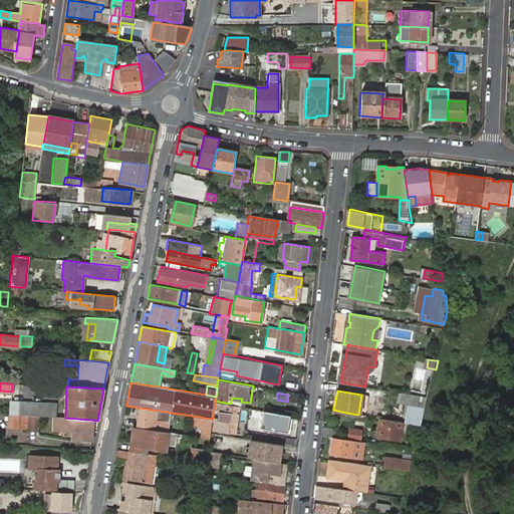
[(417,425),(422,426),(429,398),(400,393),(398,402),(409,404),(404,423),(410,424),(417,425)]
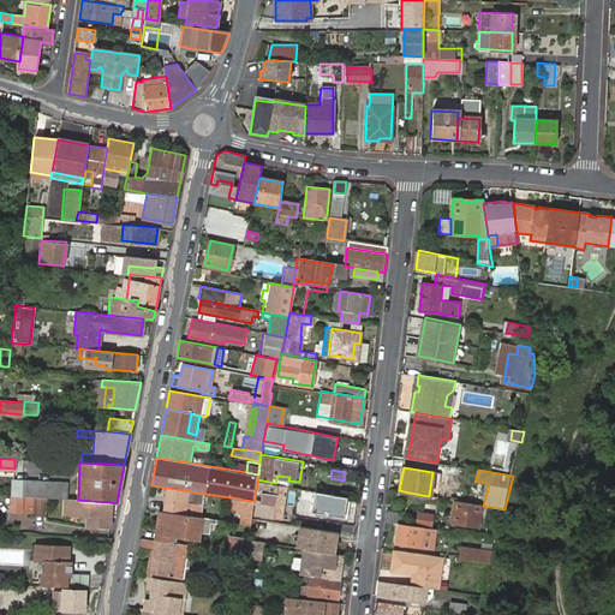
[(257,479),(255,501),(257,501),(255,513),(278,517),(281,493),(286,494),(287,485),(275,483),(257,479)]
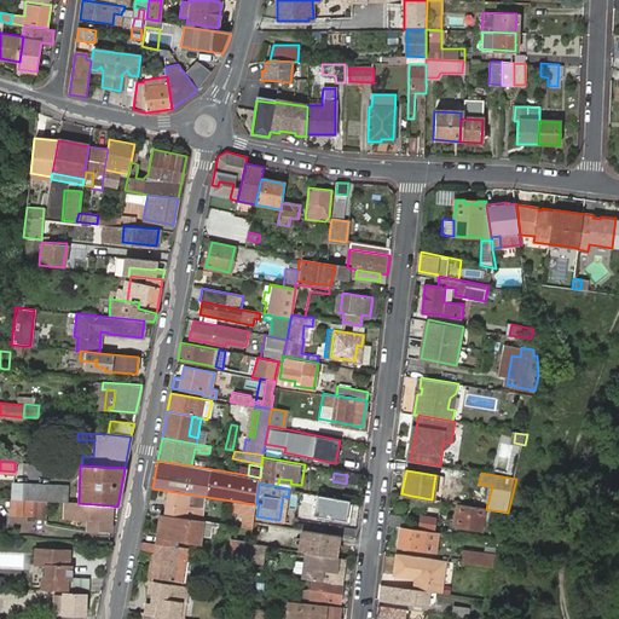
[(47,501),(65,502),(67,503),(68,486),(13,484),(12,499),(47,501)]
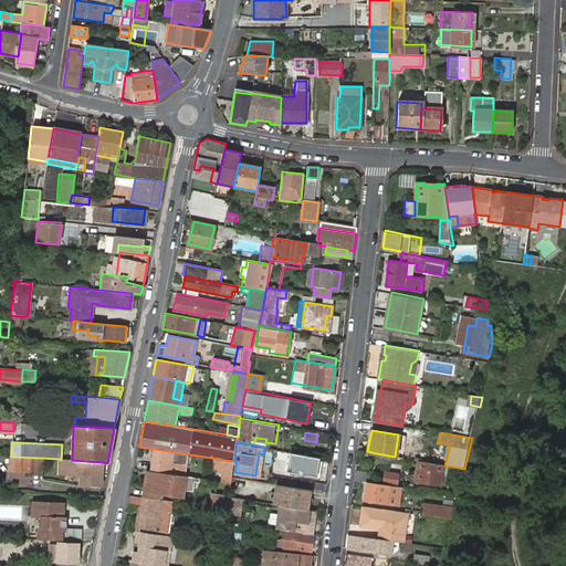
[(189,454),(154,449),(150,471),(177,474),(178,469),(170,468),(171,462),(187,464),(189,454)]
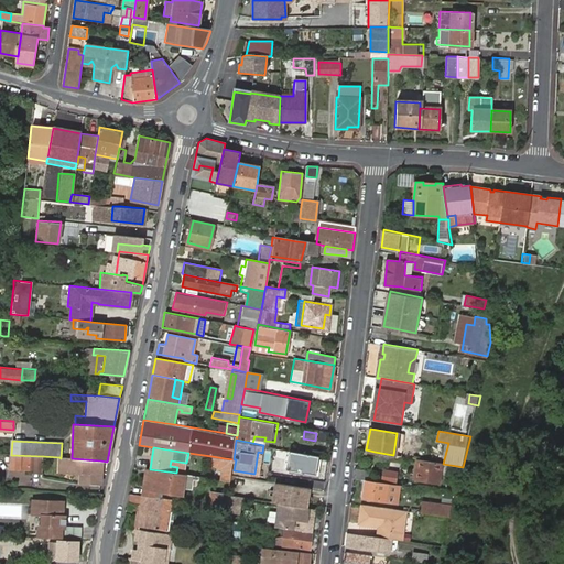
[(322,458),(289,453),(286,472),(318,477),(322,458)]
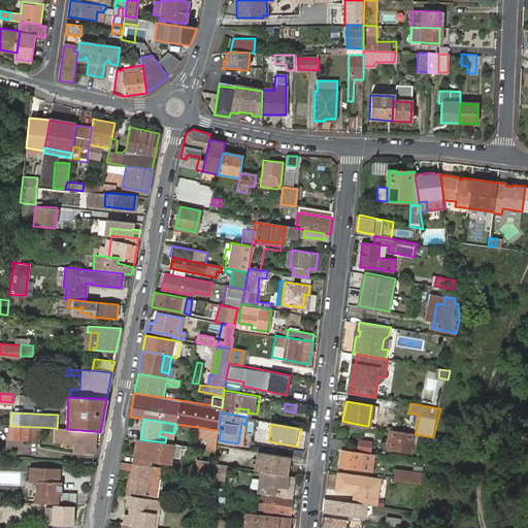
[(10,426),(7,425),(6,440),(18,440),(18,438),(29,439),(30,443),(38,444),(40,427),(10,426)]
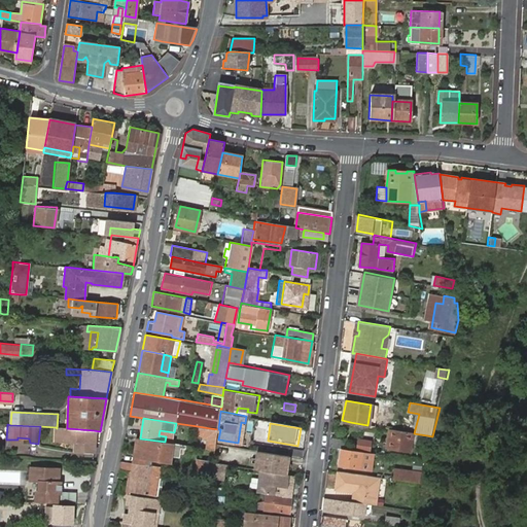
[(210,428),(198,426),(198,436),(208,437),(210,428)]
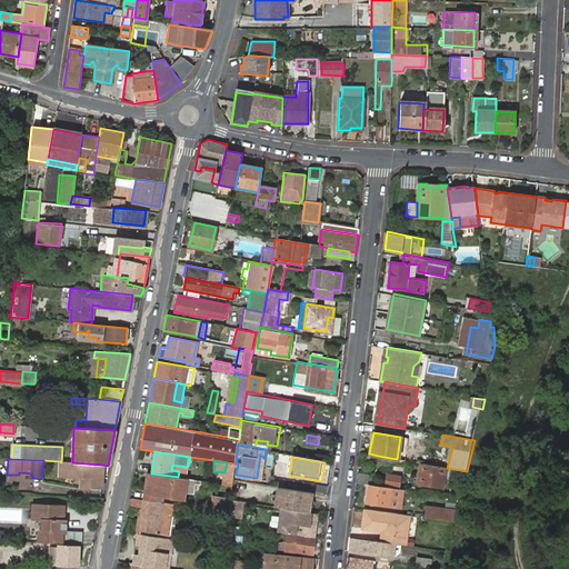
[(80,489),(100,490),(101,465),(72,462),(61,462),(60,461),(59,476),(81,478),(80,489)]
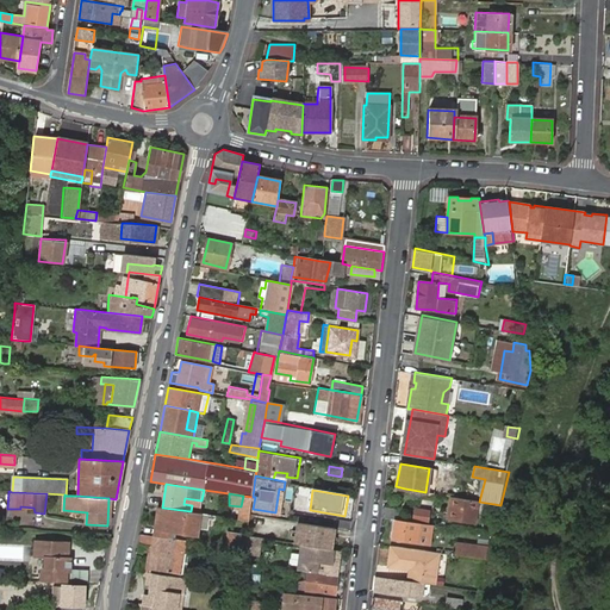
[(240,517),(249,518),(253,497),(243,496),(241,506),(240,517)]
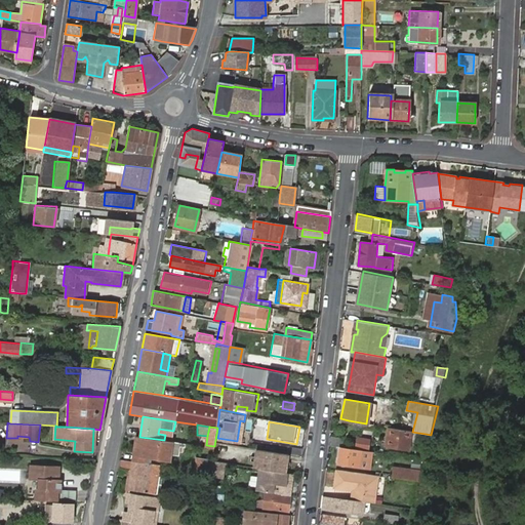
[(407,449),(409,431),(387,427),(384,445),(407,449)]
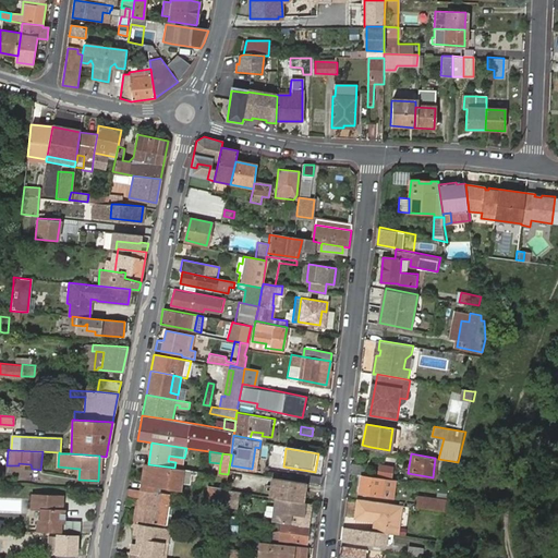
[(350,472),(361,474),(363,474),(365,465),(351,463),(350,472)]
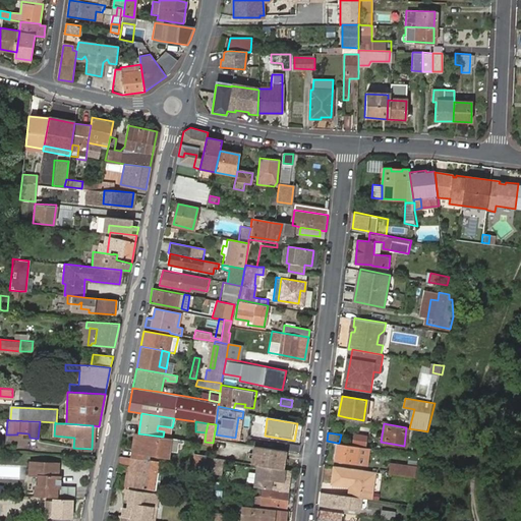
[(138,433),(137,433),(137,437),(134,437),(132,451),(142,453),(166,456),(167,448),(174,449),(176,439),(163,437),(138,433)]
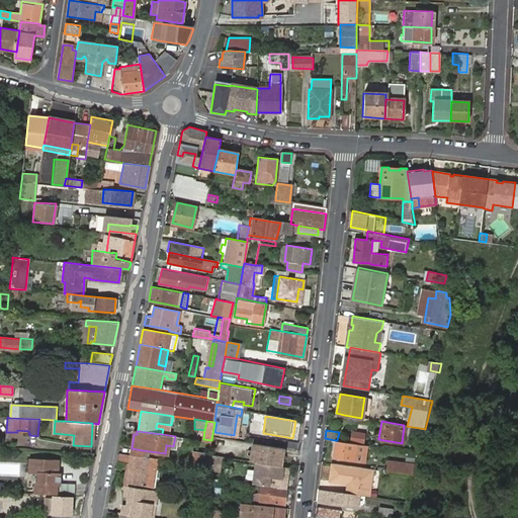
[(333,455),(363,460),(365,444),(337,440),(335,440),(333,455)]
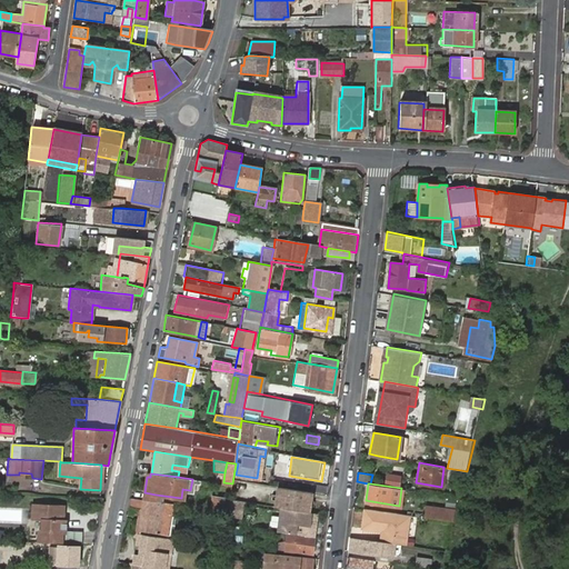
[(312,492),(276,486),(273,506),(309,511),(312,492)]
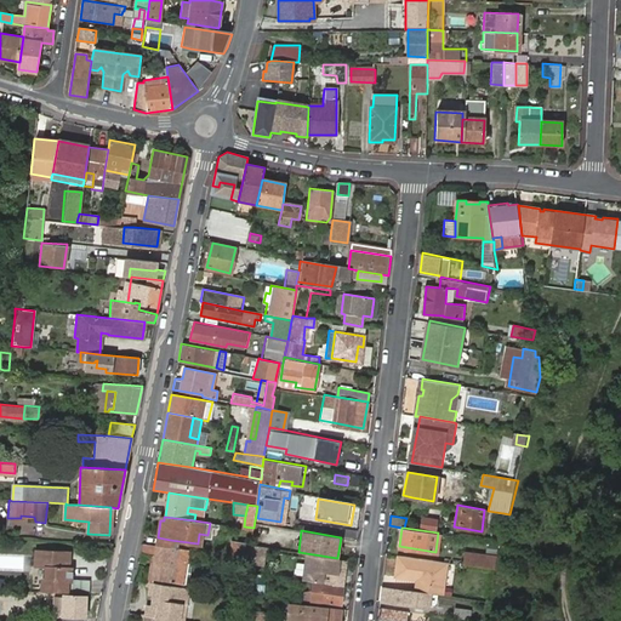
[(155,545),(142,542),(141,551),(154,553),(155,545)]
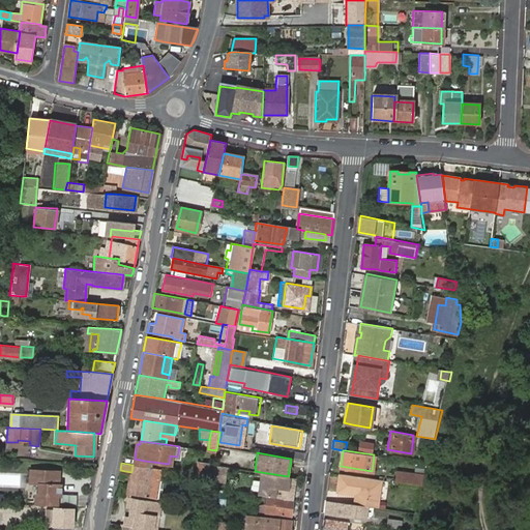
[(196,474),(212,477),(214,465),(202,463),(197,465),(196,474)]
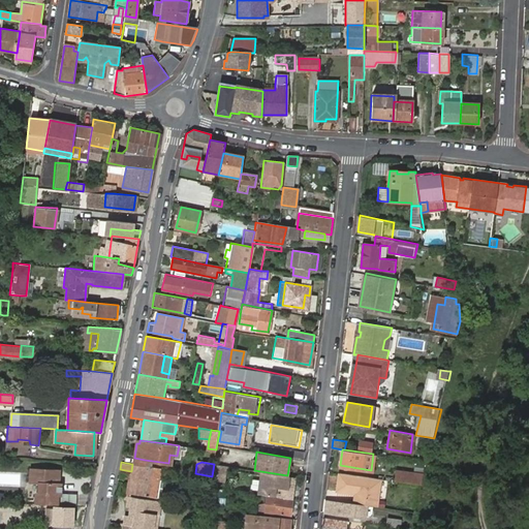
[(133,464),(132,464),(131,471),(128,493),(155,497),(159,468),(144,465),(133,464)]
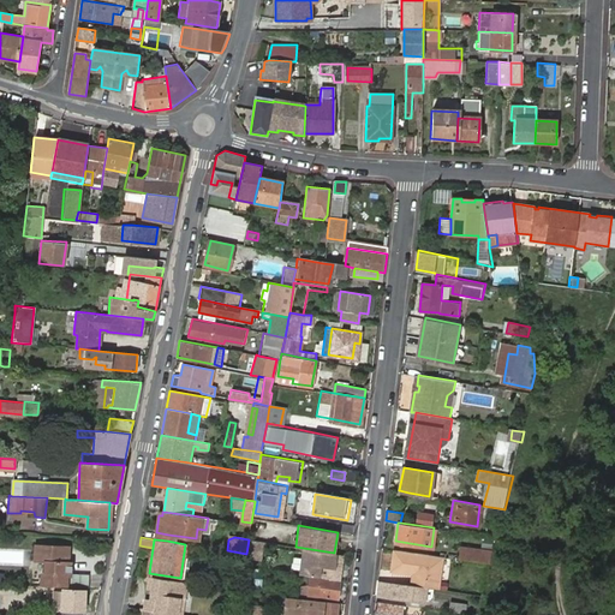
[(71,574),(71,562),(69,562),(69,548),(35,545),(35,560),(46,560),(45,573),(42,573),(41,586),(66,587),(66,575),(71,575),(71,574)]
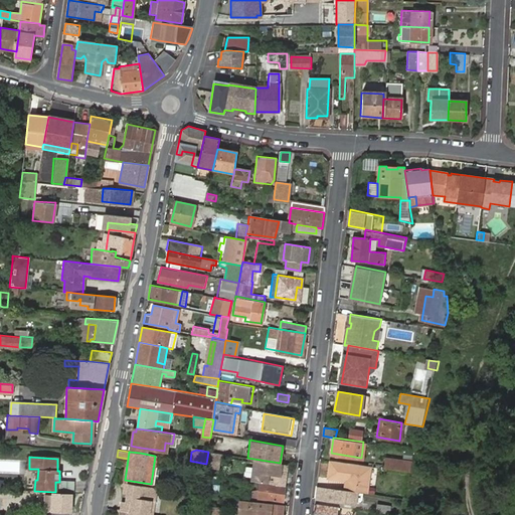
[(412,461),(387,457),(385,467),(390,468),(410,471),(412,461)]
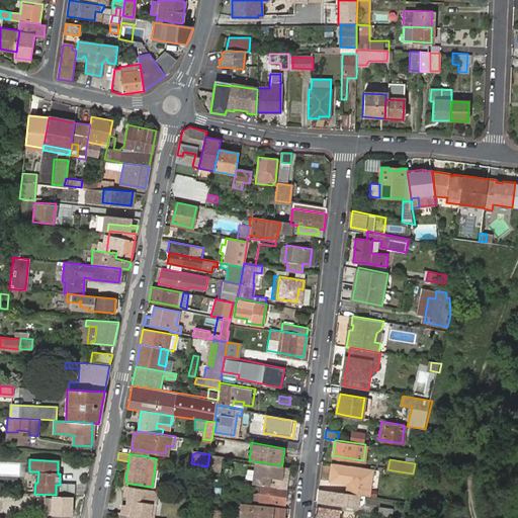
[(209,470),(217,471),(218,463),(210,462),(209,470)]
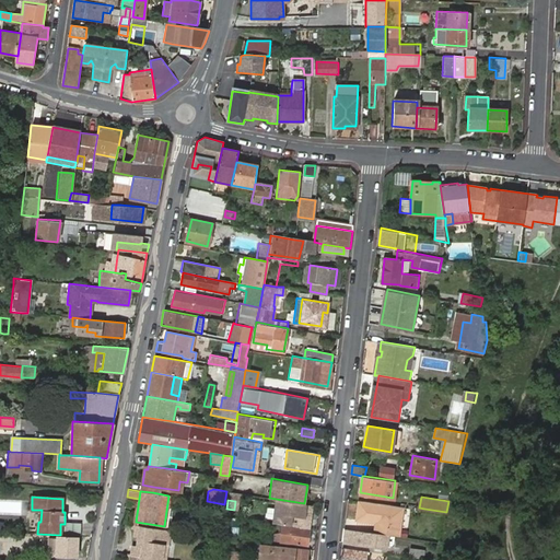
[(405,506),(360,500),(357,520),(377,521),(385,522),(384,534),(387,534),(400,536),(405,506)]
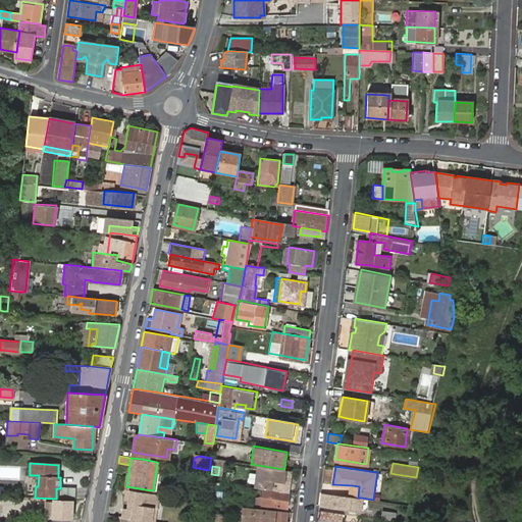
[(260,470),(258,487),(264,488),(288,491),(291,474),(260,470)]
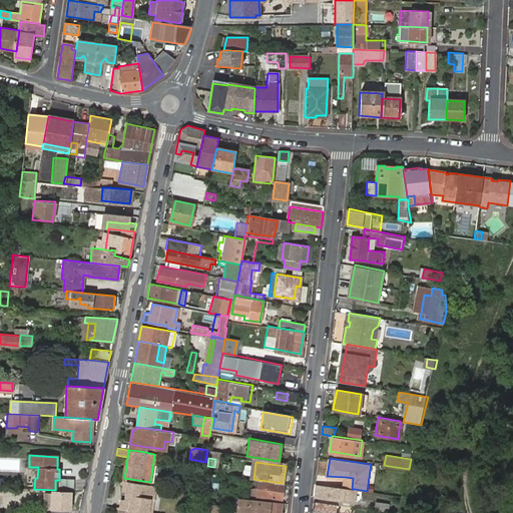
[(59,480),(55,480),(55,490),(73,490),(73,479),(59,479),(59,480)]
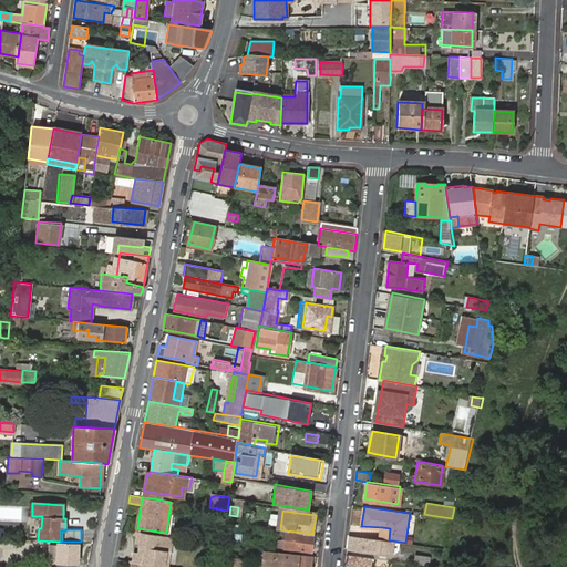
[(312,534),(287,531),(287,534),(295,536),(292,548),(311,552),(312,534)]
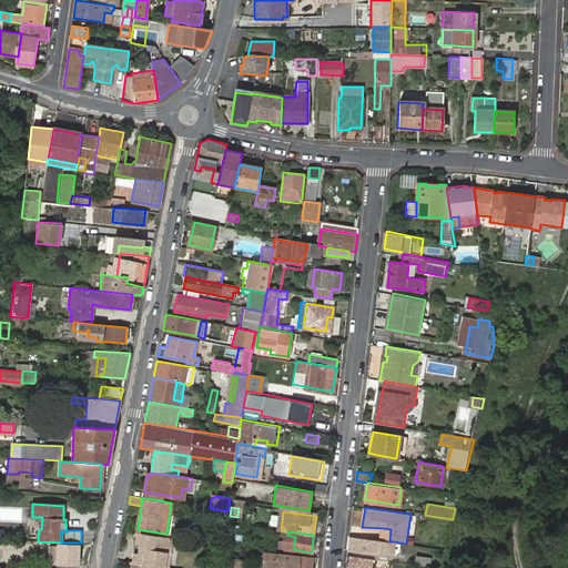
[(164,551),(169,553),(172,538),(140,534),(139,545),(142,546),(140,554),(137,554),(134,553),(131,567),(166,567),(162,567),(164,551)]
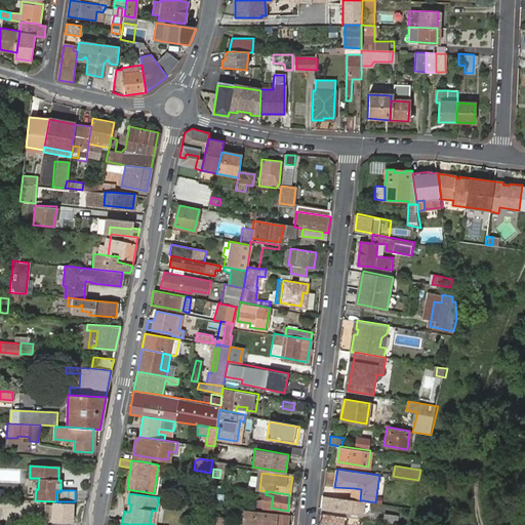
[(273,496),(266,494),(264,507),(271,508),(273,496)]
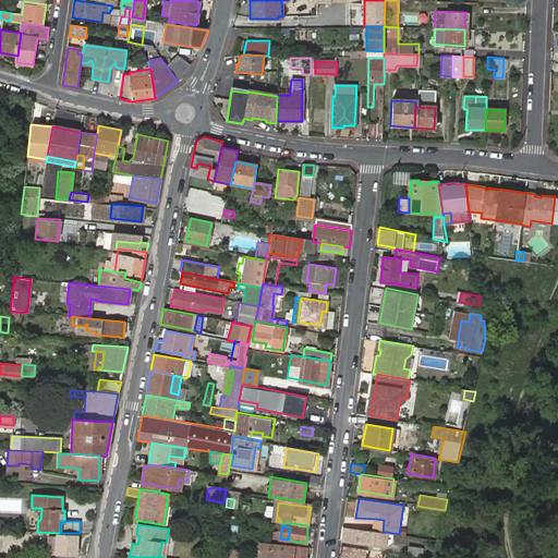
[(368,532),(343,528),(342,540),(367,543),(367,542),(384,544),(386,532),(383,532),(375,531),(370,530),(368,532)]
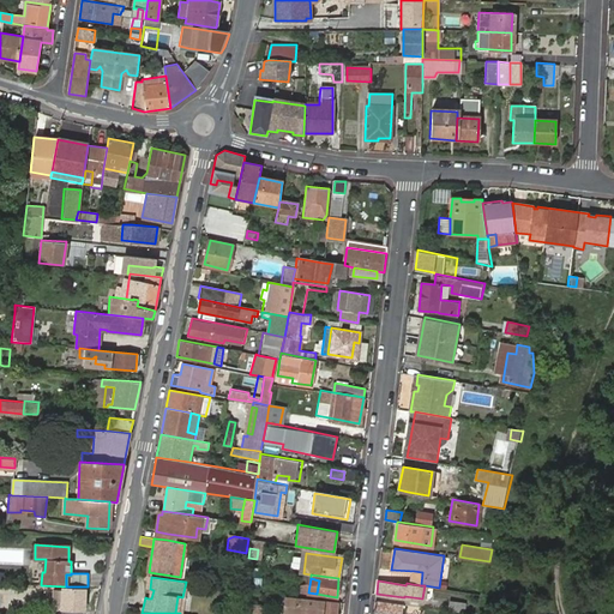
[(59,613),(82,613),(84,590),(62,589),(59,613)]
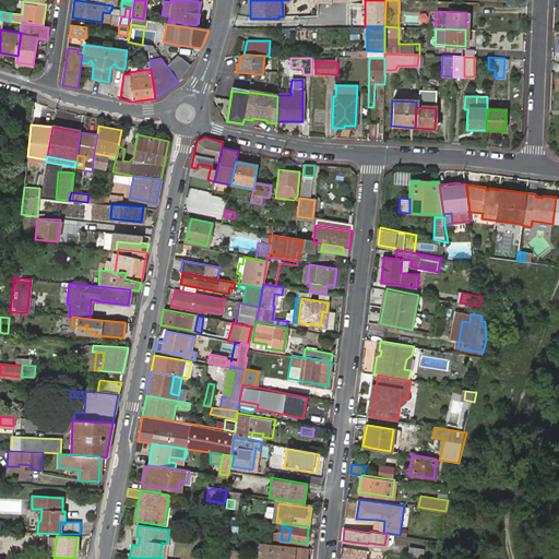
[(306,558),(307,549),(260,544),(259,557),(273,558),(306,558)]
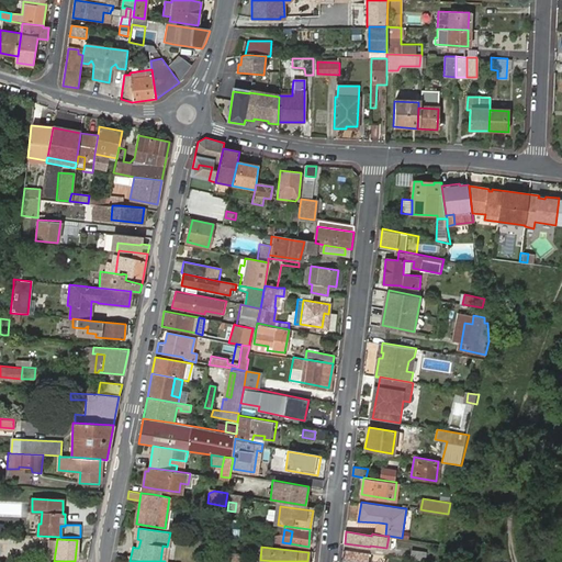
[(343,559),(367,561),(368,561),(370,553),(344,550),(343,559)]
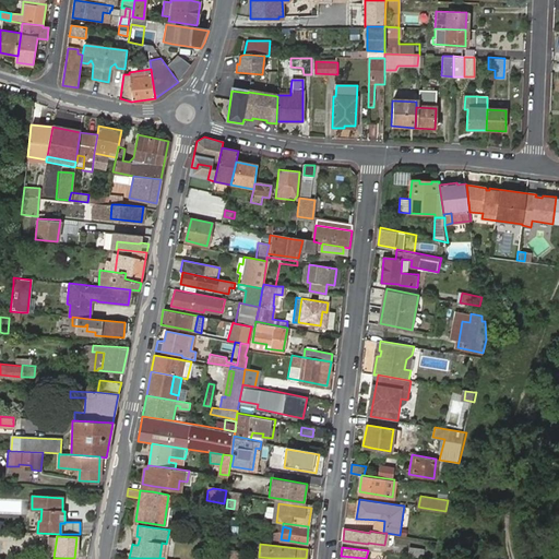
[(424,557),(425,548),(409,547),(408,555),(424,557)]
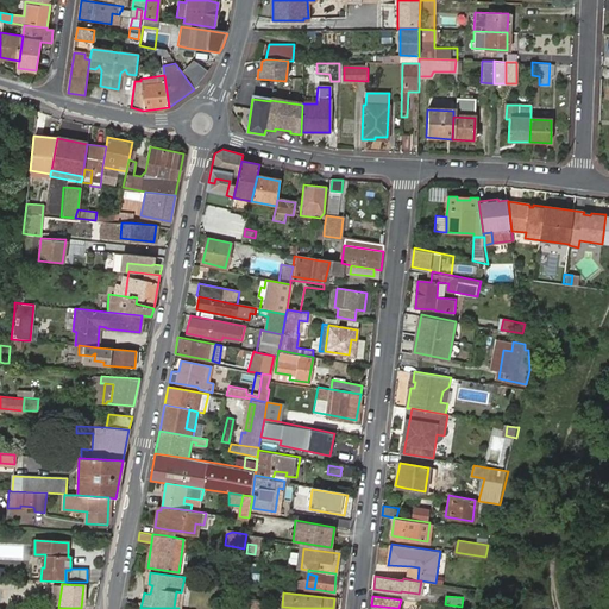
[(256,608),(258,602),(240,598),(237,608),(256,608)]
